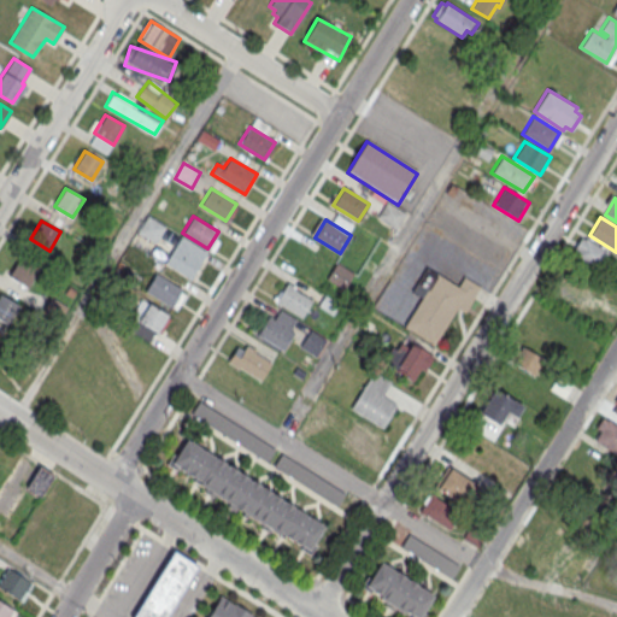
[(582,235),(607,251),(597,269),(570,252),(582,235)]
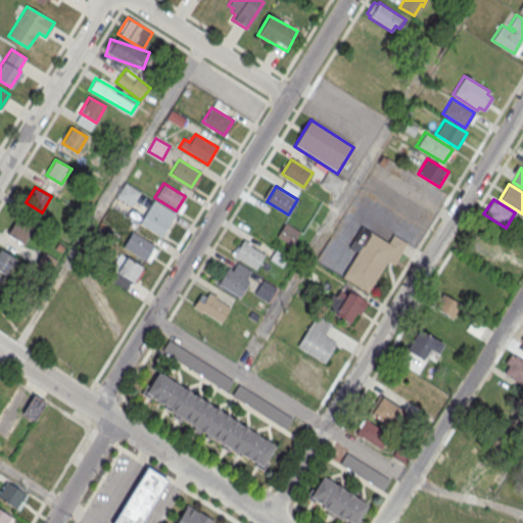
[(175,214),(153,200),(140,222),(161,235),(175,214)]
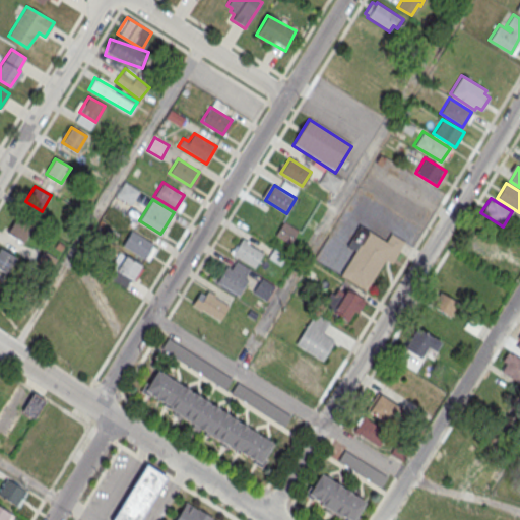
[(7,233),(16,216),(33,226),(22,242),(7,233)]
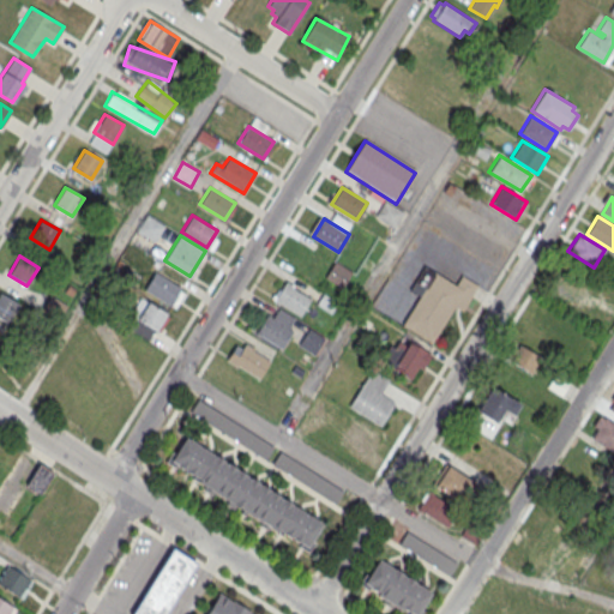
[(432,345),(402,326),(419,298),(409,292),(425,268),(455,287),(462,276),(477,287),(461,312),(455,308),(432,345)]
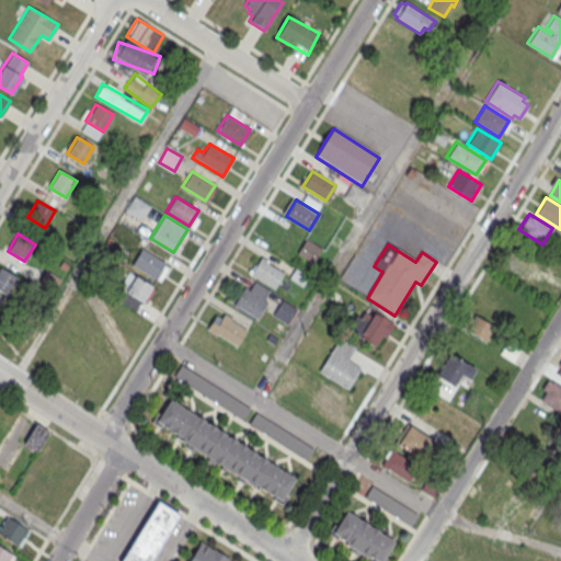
[(165,263),(142,249),(133,264),(156,278),(165,263)]
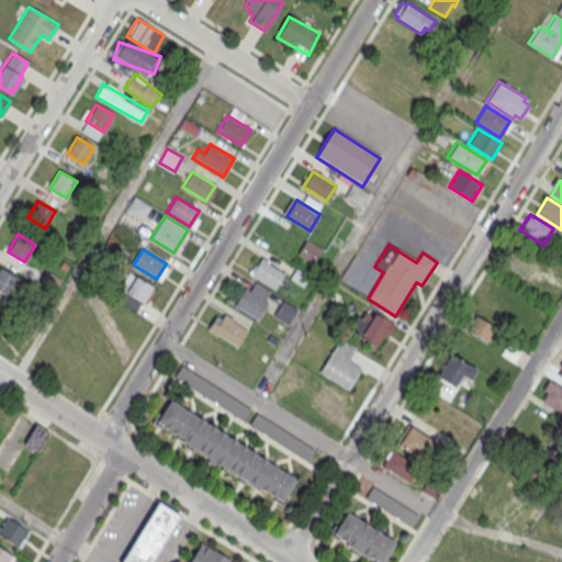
[(284,273),(260,259),(250,274),(273,289),(284,273)]
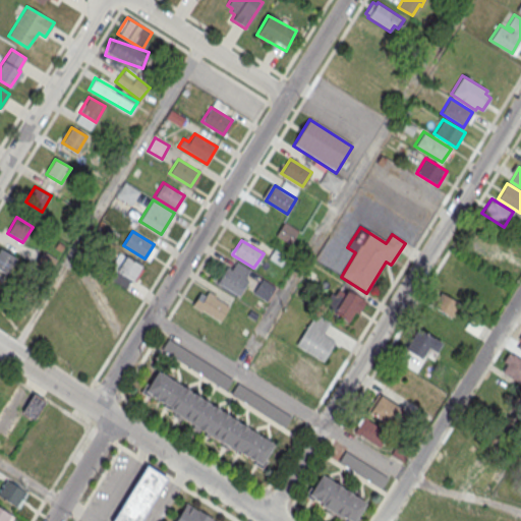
[(0,269),(0,248),(16,257),(7,273),(0,269)]
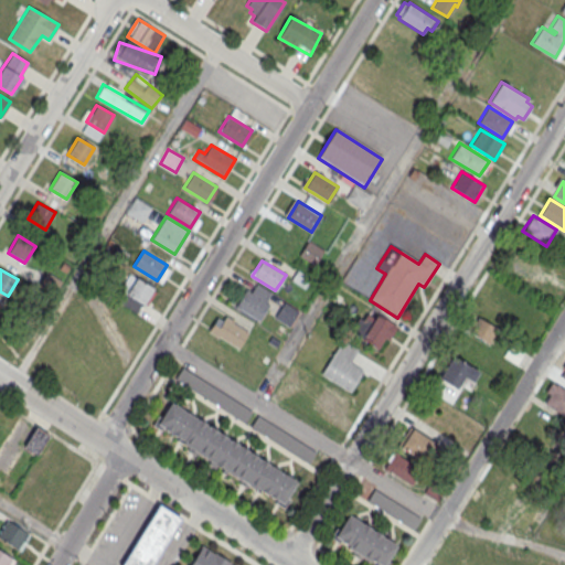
[(152,288),(129,274),(119,289),(142,304),(152,288)]
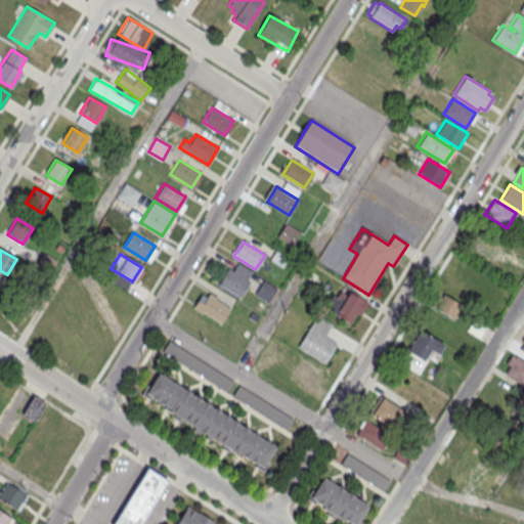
[(49,273),(55,261),(44,255),(38,267),(49,273)]
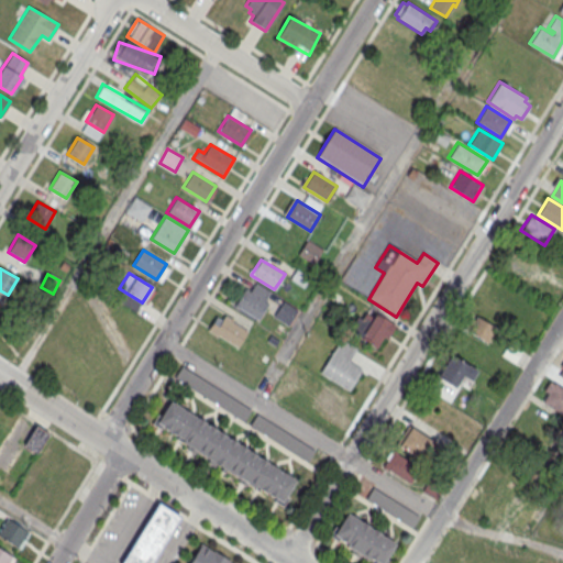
[(257,319),(268,304),(264,301),(271,291),(255,282),(250,290),(245,288),(234,305),(257,319)]
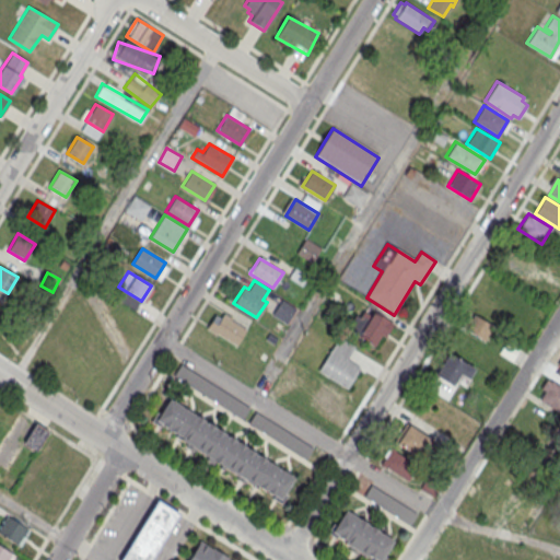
[(289,324),(296,308),(281,300),(272,315),(289,324)]
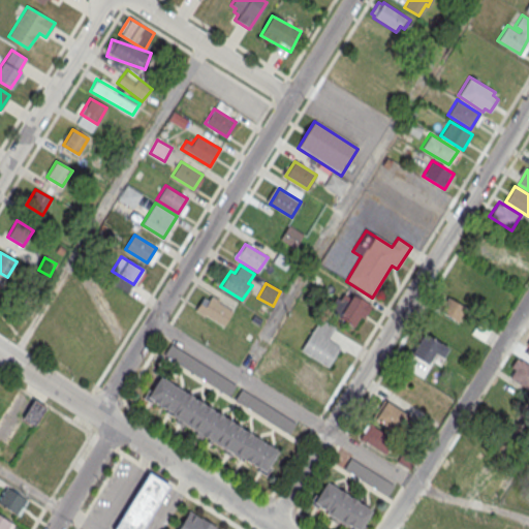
[(372,310),(350,288),(330,309),(350,331),(372,310)]
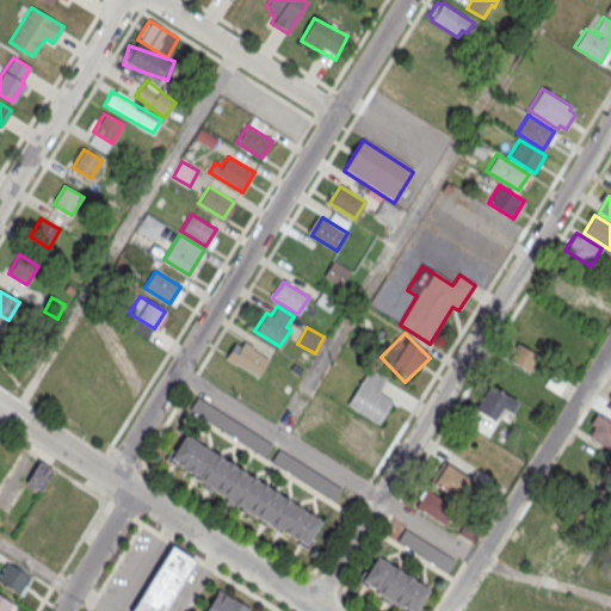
[(512,340),(538,356),(528,374),(501,357),(512,340)]
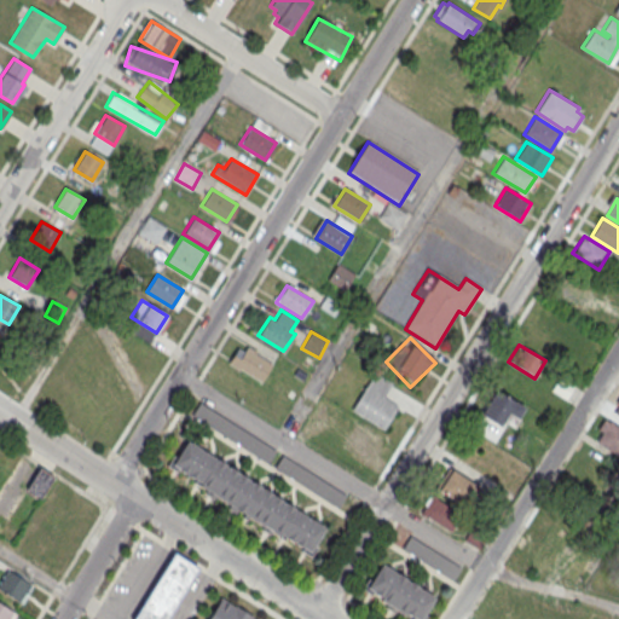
[(272,364),(247,348),(236,365),(261,381),(272,364)]
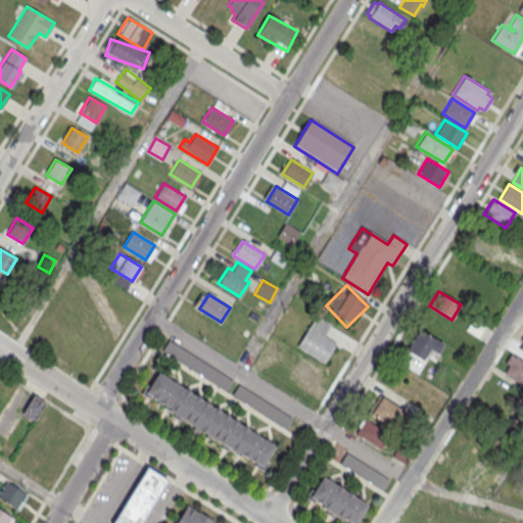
[(331,323),(317,315),(297,345),(324,363),(337,342),(324,335),(331,323)]
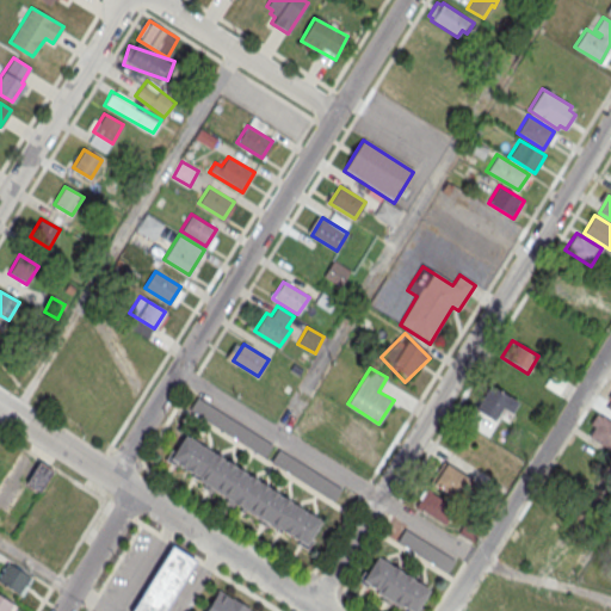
[(491,384),(518,402),(511,413),(501,407),(493,420),(475,408),(491,384)]
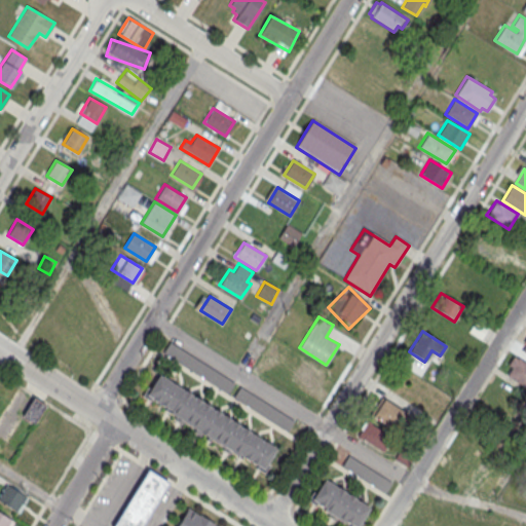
[(170,342),(234,382),(227,393),(162,352),(170,342)]
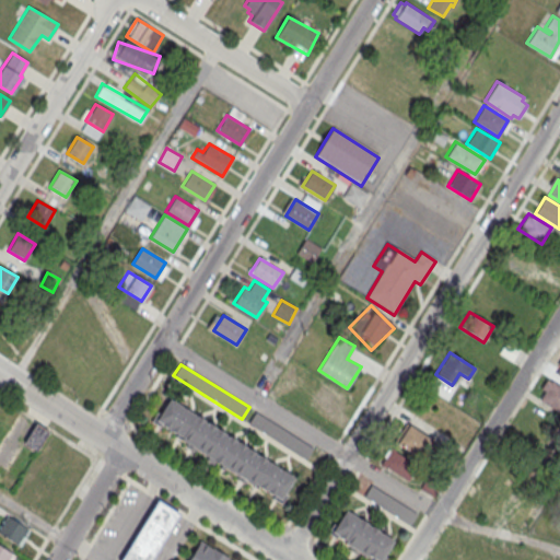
[(559,412),(539,399),(545,391),(540,387),(546,378),(550,381),(551,380),(559,384),(559,412)]
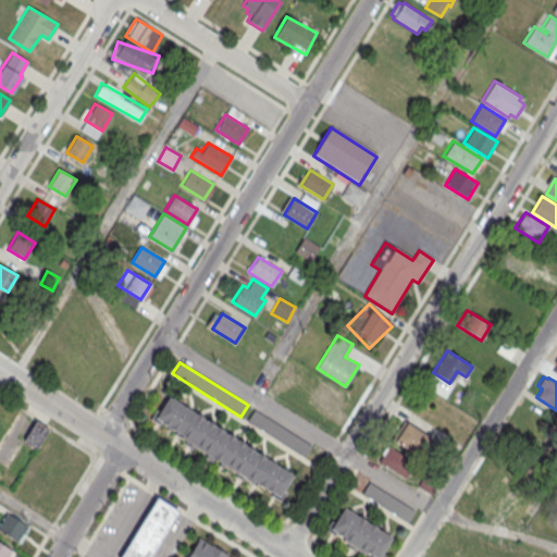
[(347,391),(321,379),(312,398),(339,410),(347,391)]
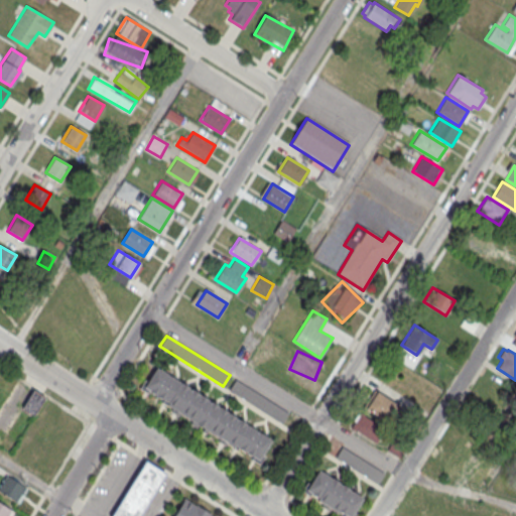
[(156,366),(271,439),(258,460),(238,447),(237,449),(161,402),(163,399),(149,390),(147,393),(139,388),(144,379),(147,381),(156,366)]
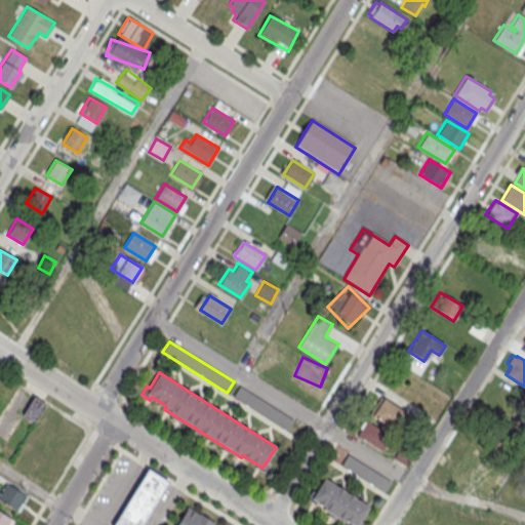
[(239,386),(233,397),(286,430),(293,419),(239,386)]
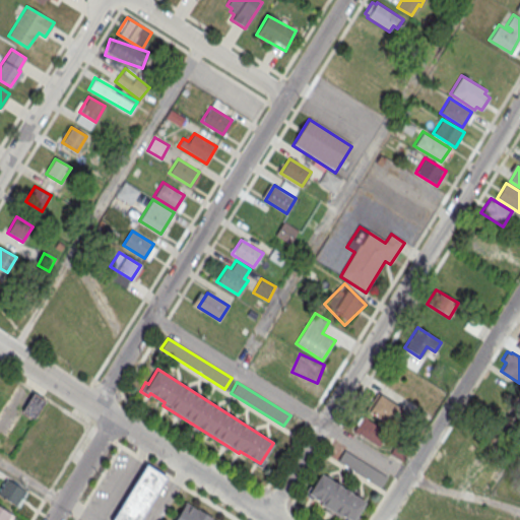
[(21,411),(34,419),(46,401),(35,393),(21,411)]
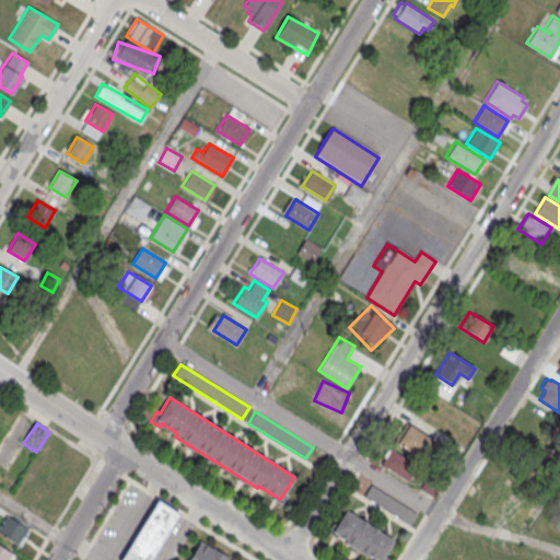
[(434,442),(407,423),(395,442),(422,461),(434,442)]
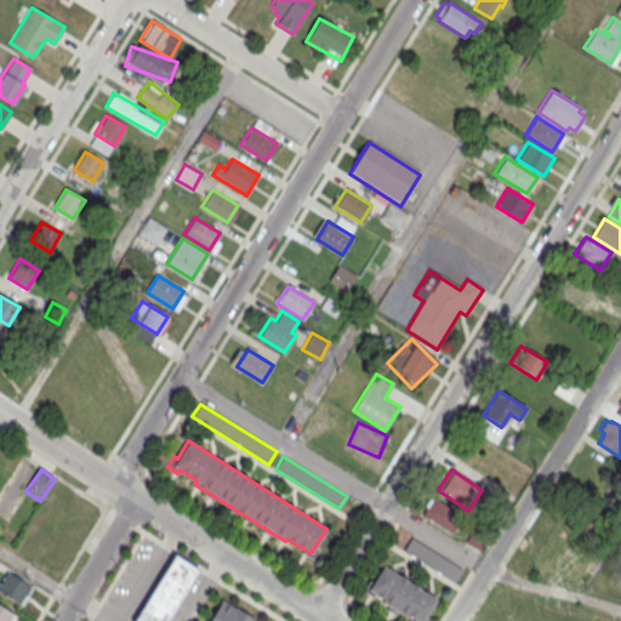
[(462,518),(434,499),(422,516),(450,536),(462,518)]
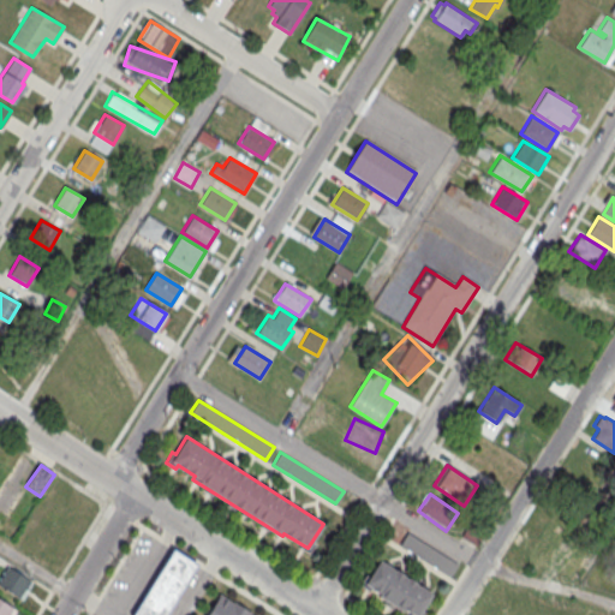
[(458,563),(407,532),(400,544),(451,577),(458,563)]
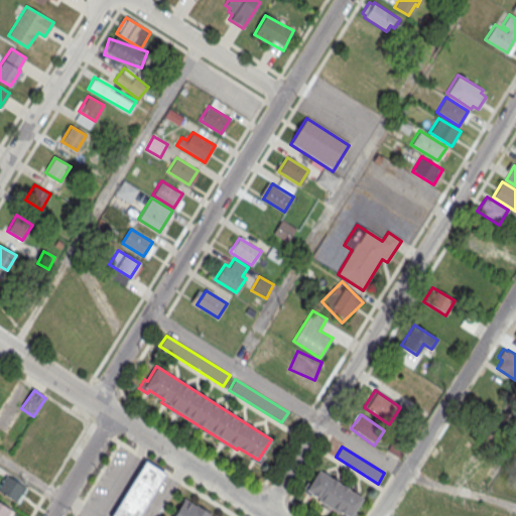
[(109,515),(144,461),(164,474),(138,515),(109,515)]
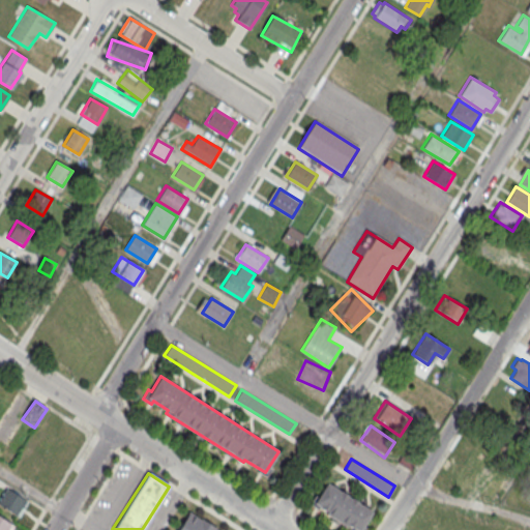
[(350,529),(363,529),(374,511),(325,484),(312,508),(350,529)]
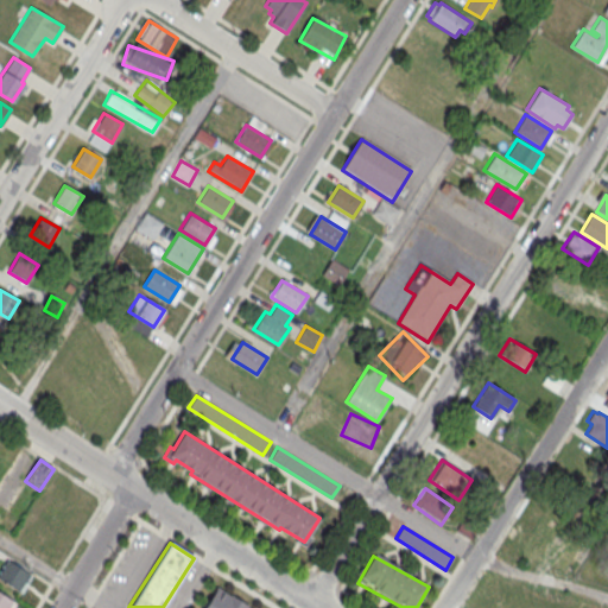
[(7,561),(0,571),(0,580),(18,591),(30,574),(7,561)]
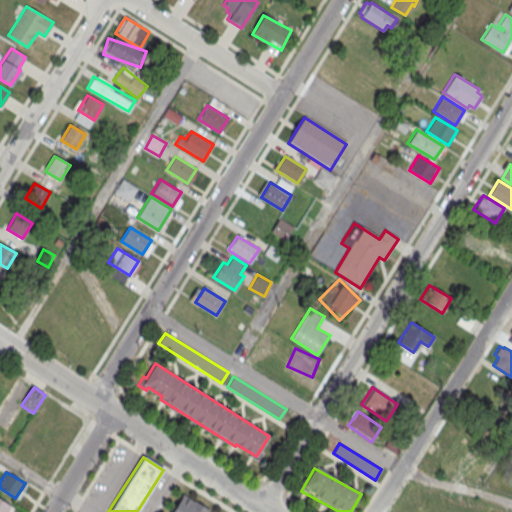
[(171,511),(183,494),(211,511),(171,511)]
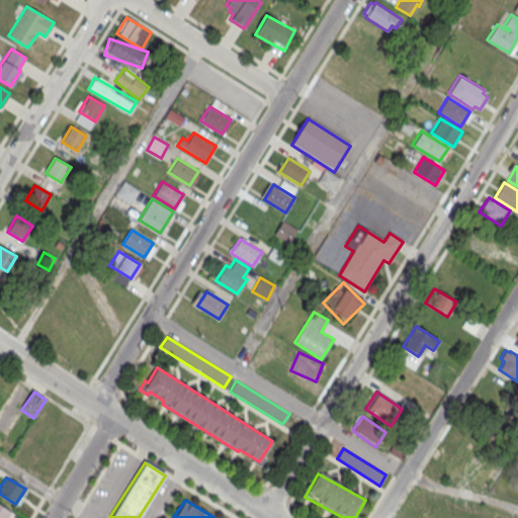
[(0,505),(0,517),(10,517),(13,514),(0,505)]
